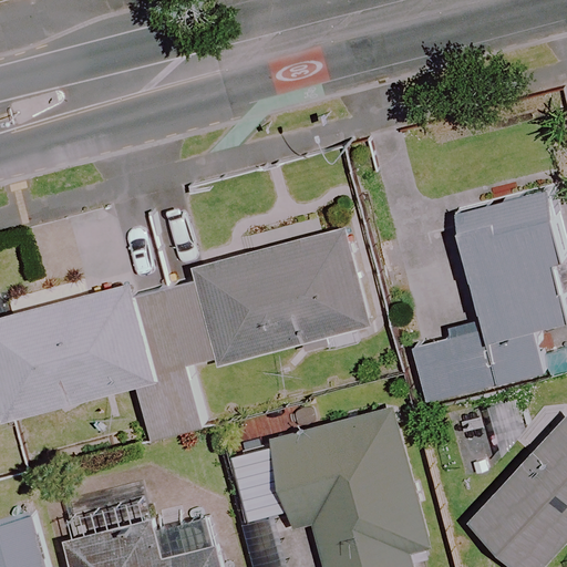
[(566,277),(542,175),(451,197),(483,328),(411,344),(425,400),(546,370),(535,326),(566,318),(566,277)]
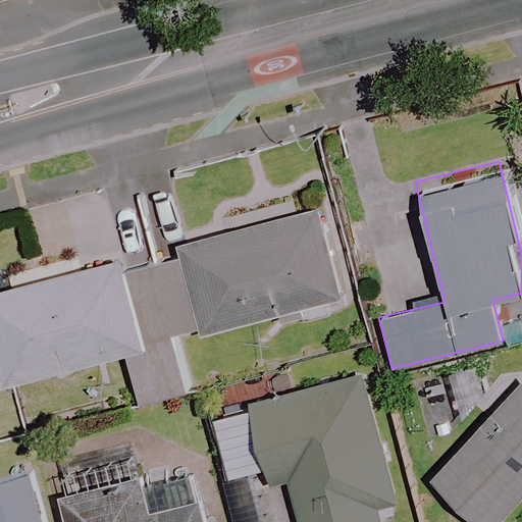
[(161,261),(181,340),(341,299),(318,210),(179,245),(183,256),(161,261)]
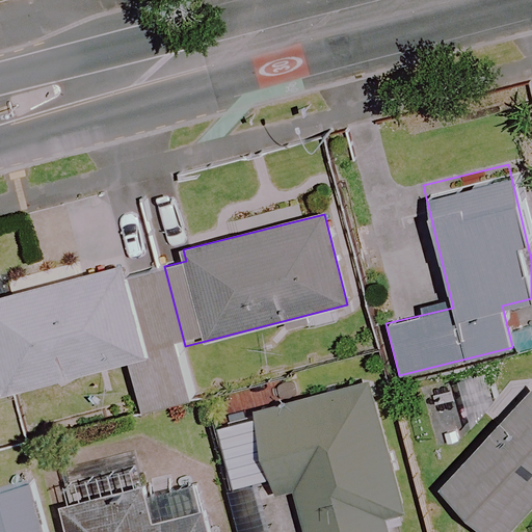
[(131,274),(125,249),(0,281),(0,288),(2,296),(0,296),(0,393),(0,394),(128,362),(141,410),(189,398),(177,348),(185,346),(164,266),(131,274)]
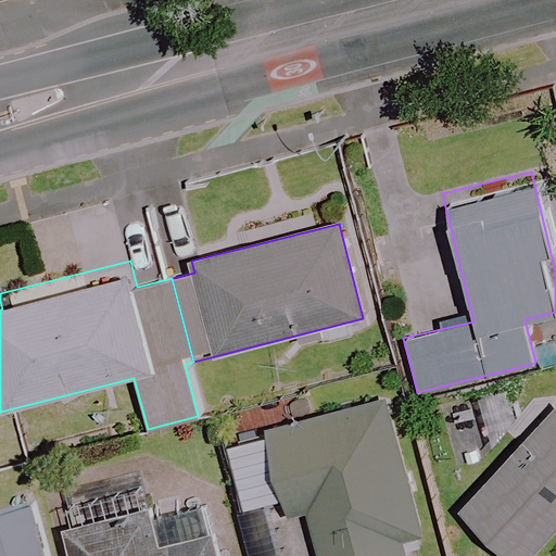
[(530,555),(555,529),(555,409),(544,397),(500,443),(516,459),(465,512),(509,555),(530,555)]
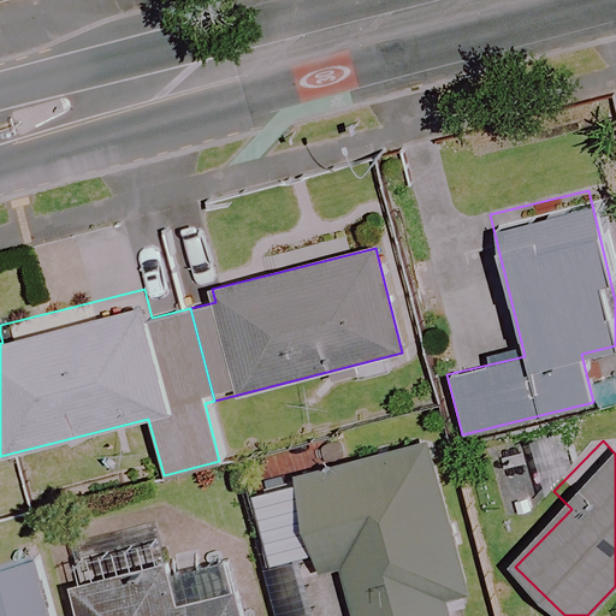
[(430,442),(295,477),(300,493),(241,509),(256,569),(315,554),(319,568),(338,563),(351,615),(446,615),(442,596),(468,588),(430,442)]
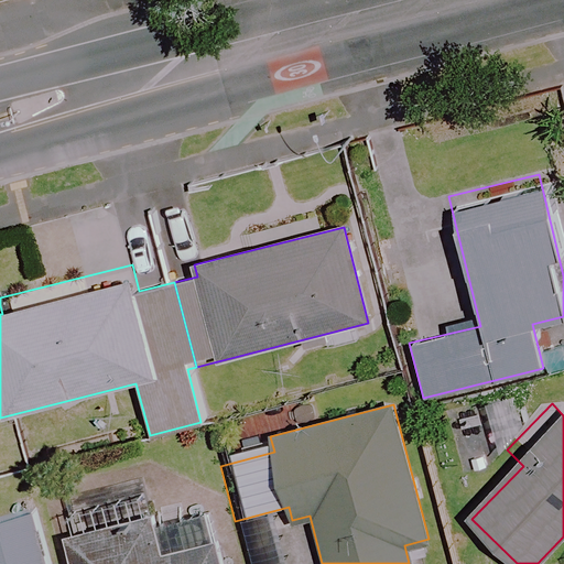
[(120,539),(110,501),(58,514),(71,563),(220,563),(215,539),(171,550),(165,528),(120,539)]
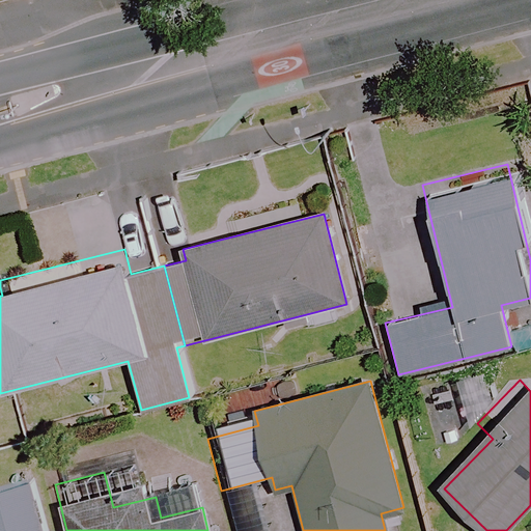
[(0,530),(39,530),(27,484),(0,492),(0,530)]
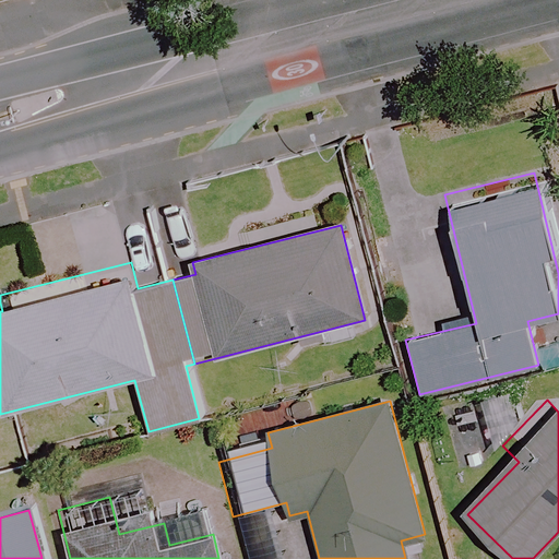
All buildings are outlined.
